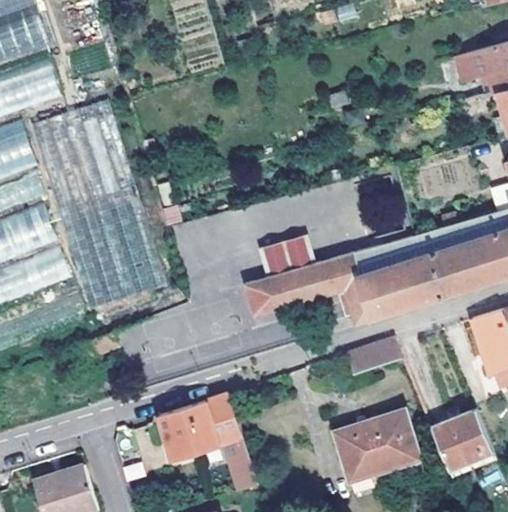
[(4,0),(0,2),(0,50),(43,34),(30,0),(4,0)]
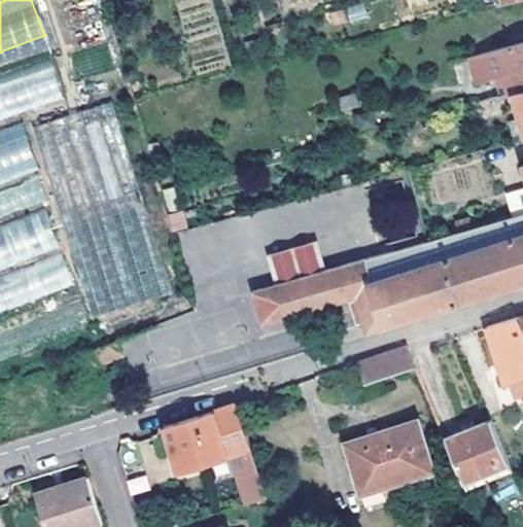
[(359,3),(341,7),(345,23),(363,19),(359,3)]
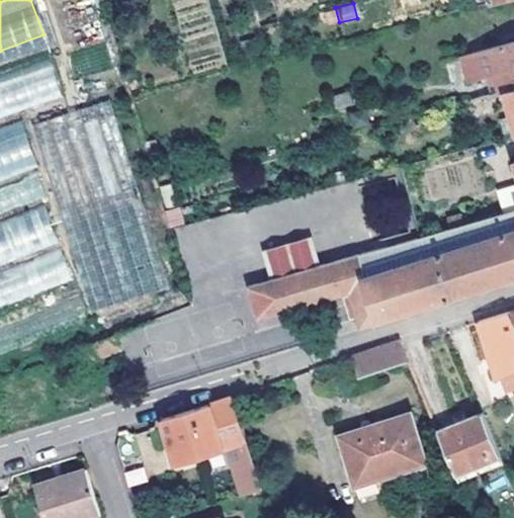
[(47,39),(0,57),(0,105),(63,82),(47,39)]
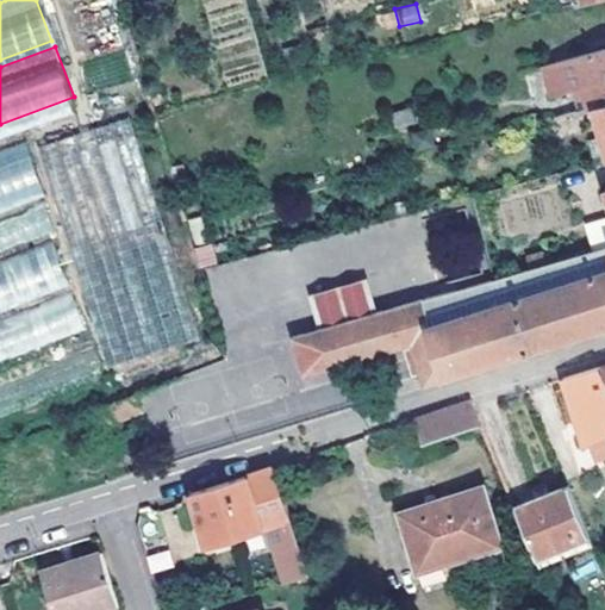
[(604,49),(541,67),(550,98),(569,92),(580,88),(587,111),(593,109),(604,105),(604,49)]
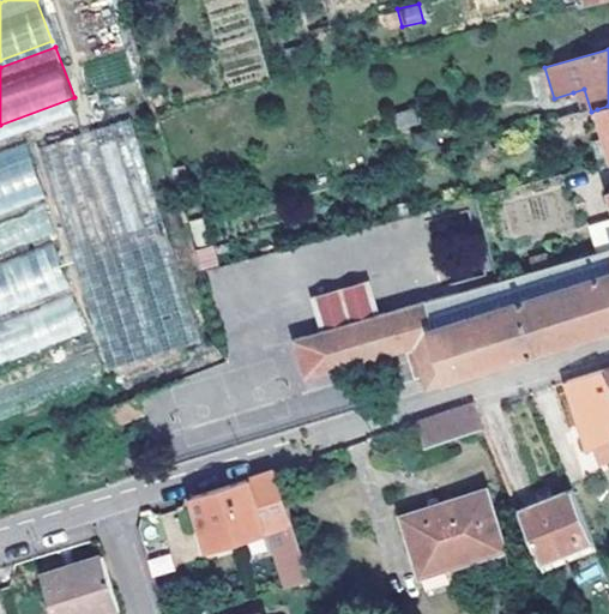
[(573,92),(580,114),(591,112),(584,89),(573,92)]
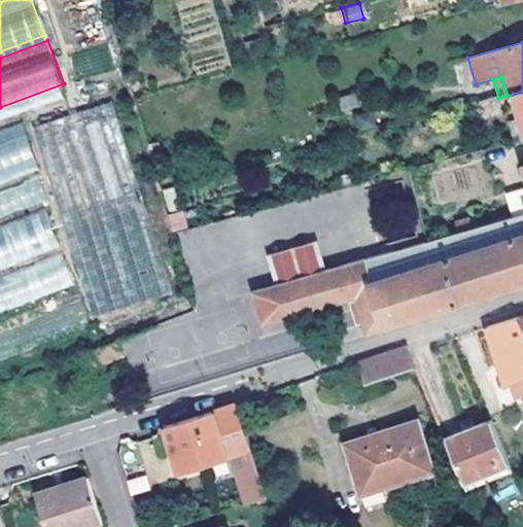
[(522,131),(522,91),(513,94),(520,119),(522,131)]
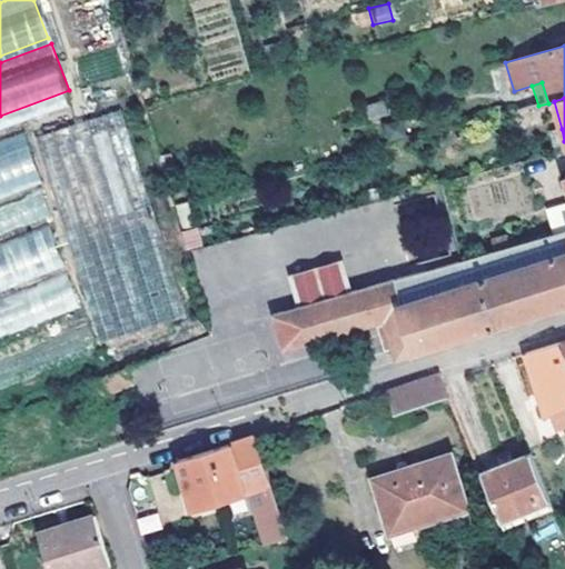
[(33,137),(99,345),(187,316),(119,109),(33,137)]
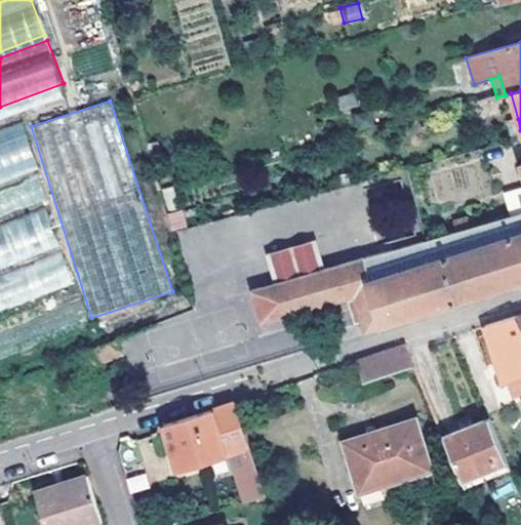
[(480,102),(469,105),(474,123),(485,121),(480,102)]
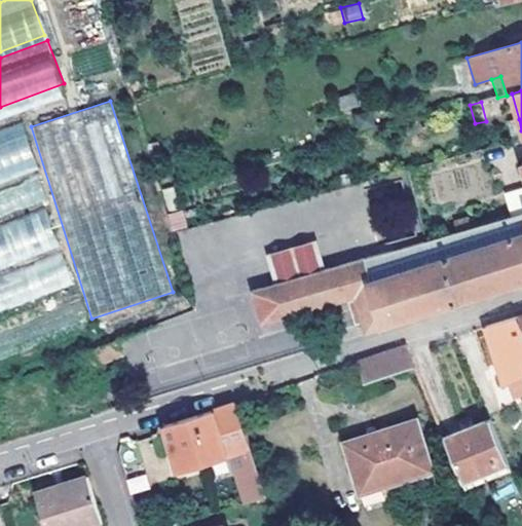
[(506,123),(510,142),(521,139),(521,130),(519,119),(506,123)]
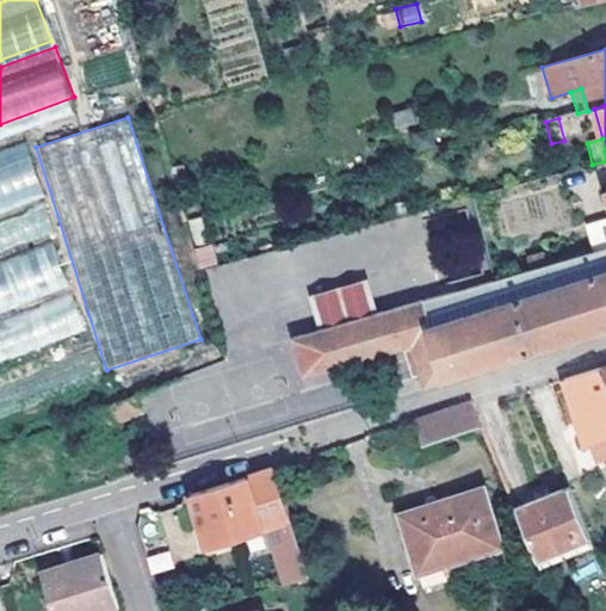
[(23,147),(0,153),(0,357),(79,335),(51,240),(41,202),(39,202),(23,147)]
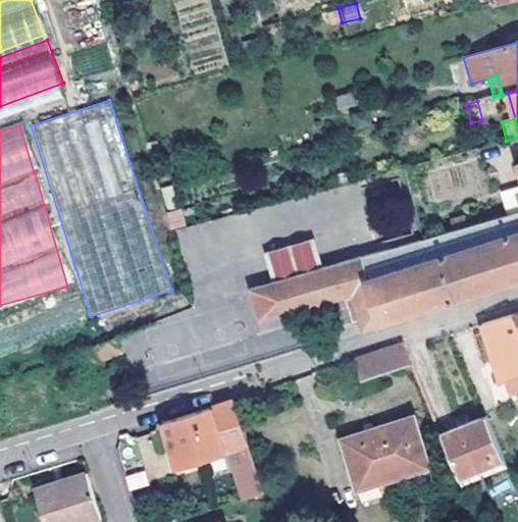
[(517,214),(420,241),(360,257),(366,278),(347,284),(351,296),(361,330),(517,281),(517,214)]
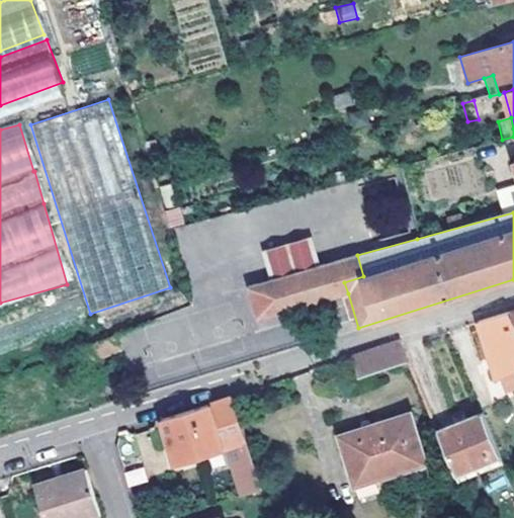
[(261,251),(270,281),(319,266),(309,236),(261,251)]
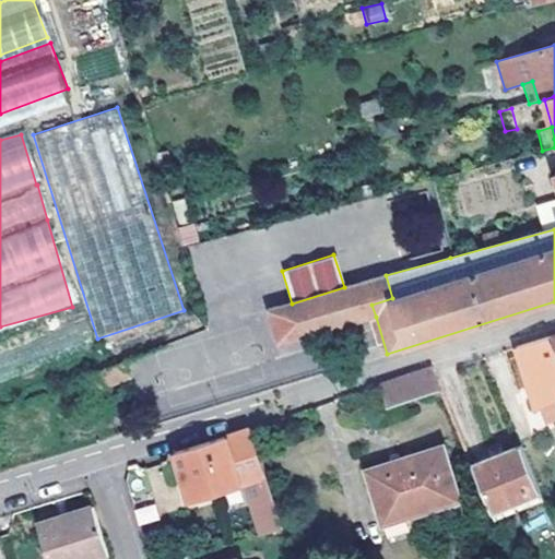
[(392,298),(386,275),(344,287),(292,304),(268,311),(280,345),(376,317),(372,305),(392,298)]
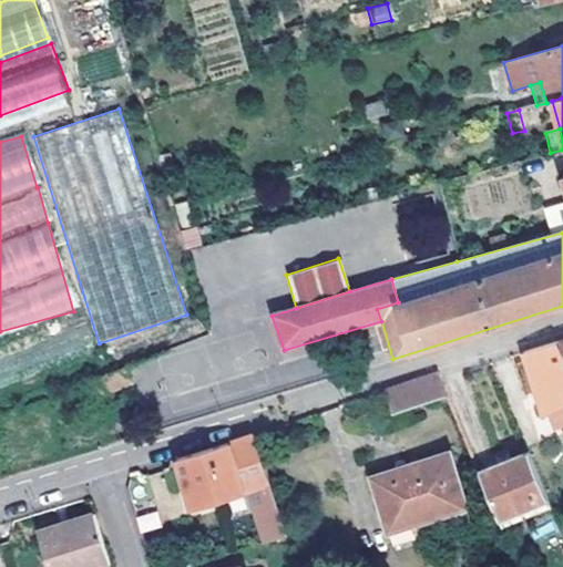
[(562,357),(555,340),(520,351),(548,412),(562,404),(562,357)]
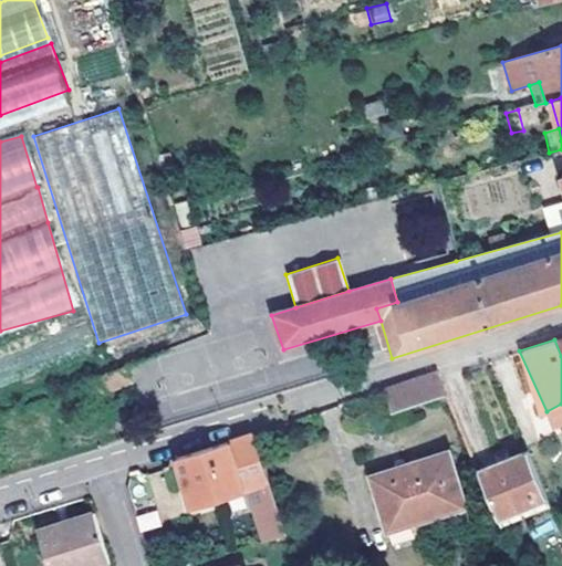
[(125,366),(89,380),(93,395),(129,383),(125,366)]
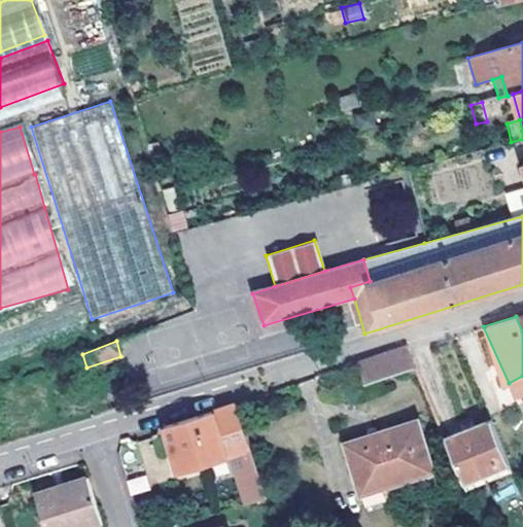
[(406,344),(355,361),(361,382),(414,364),(408,349),(406,344)]
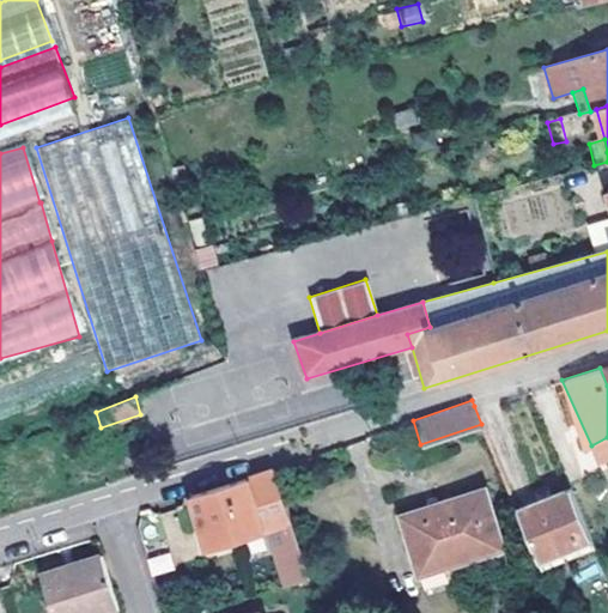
[(273,469),(182,497),(199,550),(269,528),(287,577),(306,570),(273,469)]
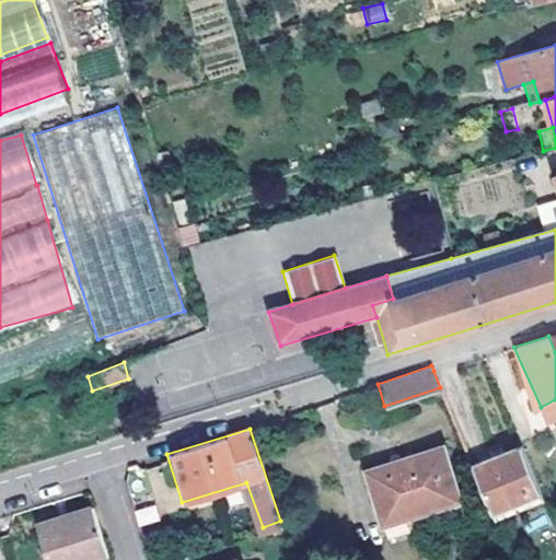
[(463,500),(444,444),(366,469),(385,525),(463,500)]
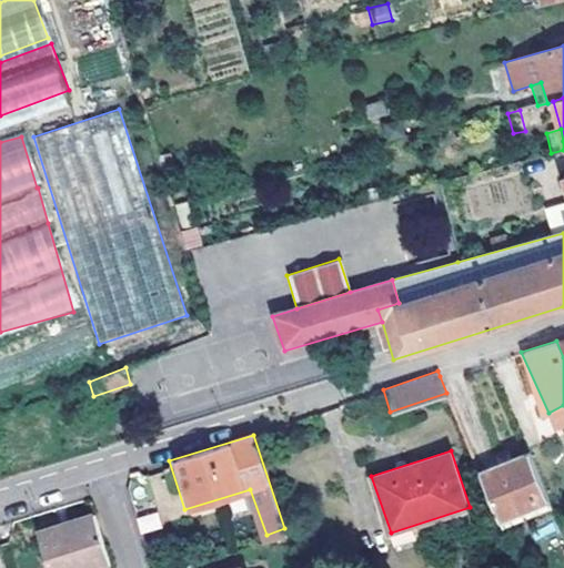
[(525,453),(479,472),(497,518),(549,508),(525,453)]
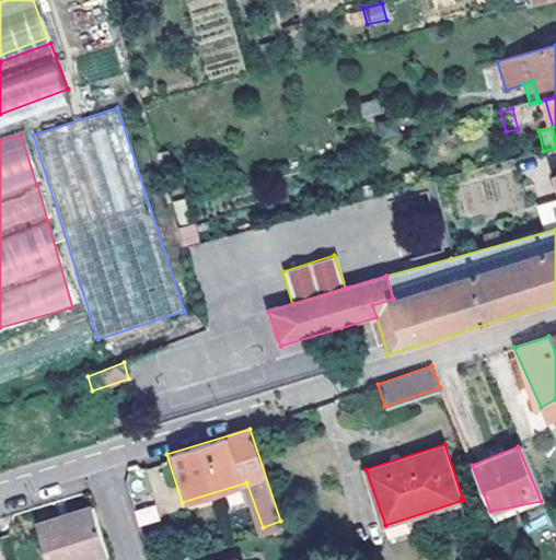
[(131,510),(135,525),(153,521),(150,505),(131,510)]
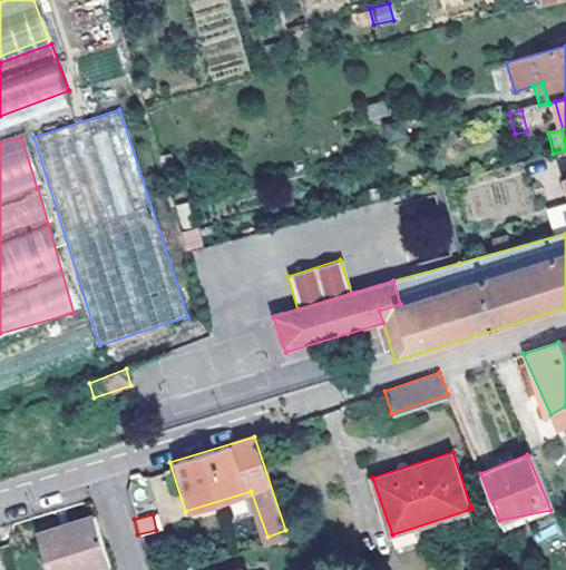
[(104,557),(90,518),(33,536),(45,569),(99,569),(107,568),(104,557)]
